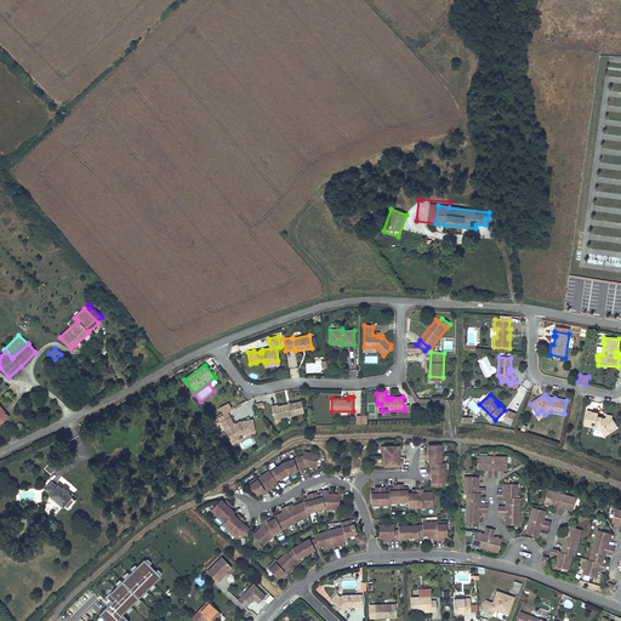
[(301,402),(278,406),(278,405),(272,406),(273,416),(279,415),(280,419),(303,412),(301,402)]
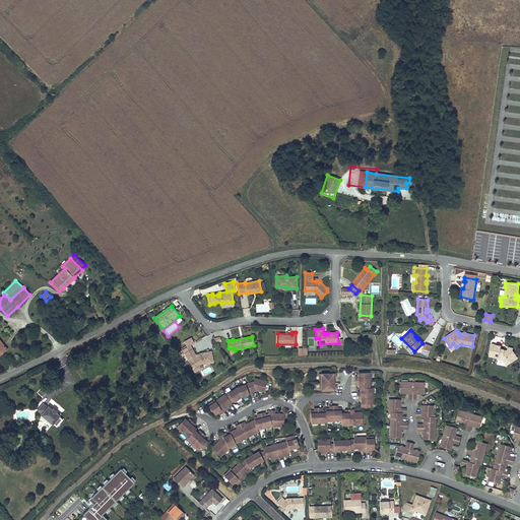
[(432,346),(425,343),(421,352),(429,355),(432,346)]
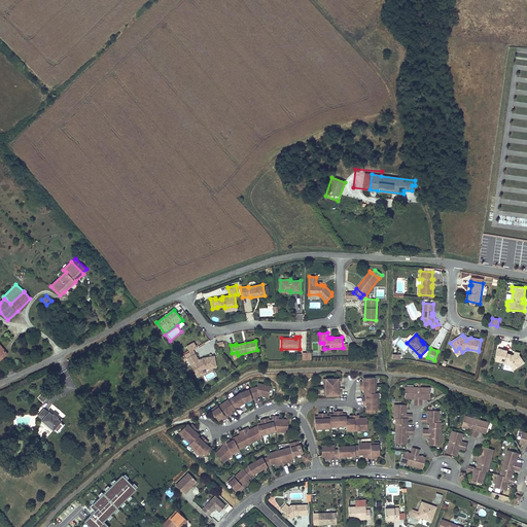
[(500,360),(502,349),(498,348),(495,361),(505,363),(505,361),(500,360)]
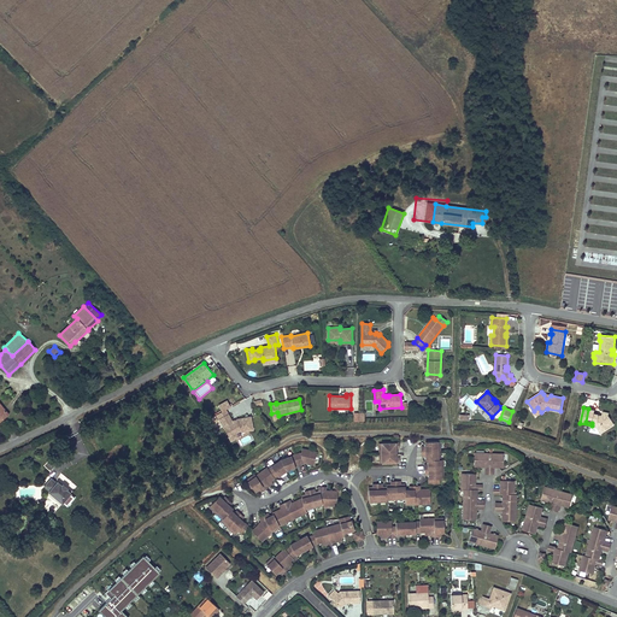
[(601,417),(599,417),(599,416),(598,415),(594,413),(594,410),(588,409),(586,422),(592,423),(592,425),(598,428),(601,433),(613,424),(609,416),(609,413),(603,412),(601,417)]
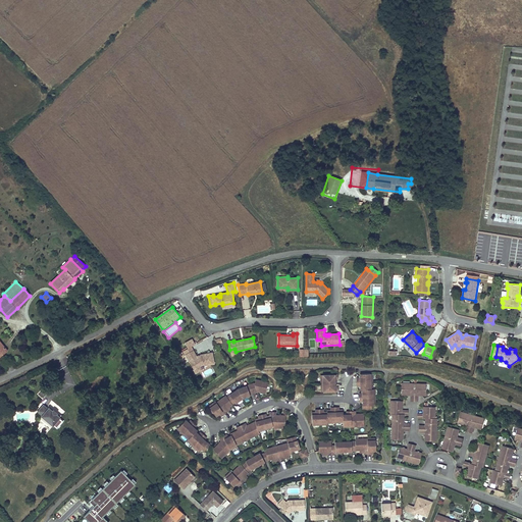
[(193,350),(186,354),(194,369),(204,364),(204,365),(214,363),(212,353),(196,356),(193,350)]
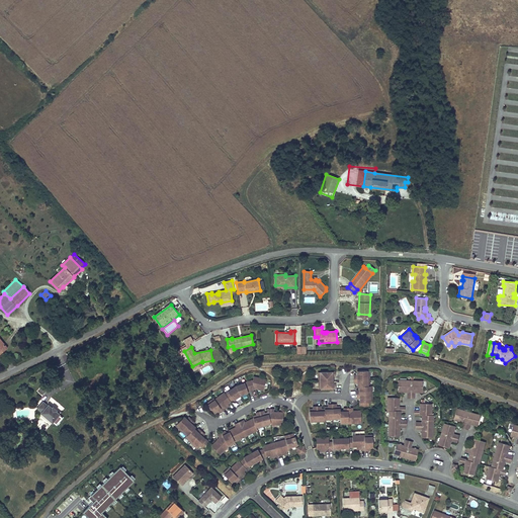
[(369,370),(357,371),(357,375),(354,375),(354,379),(369,378),(369,370)]
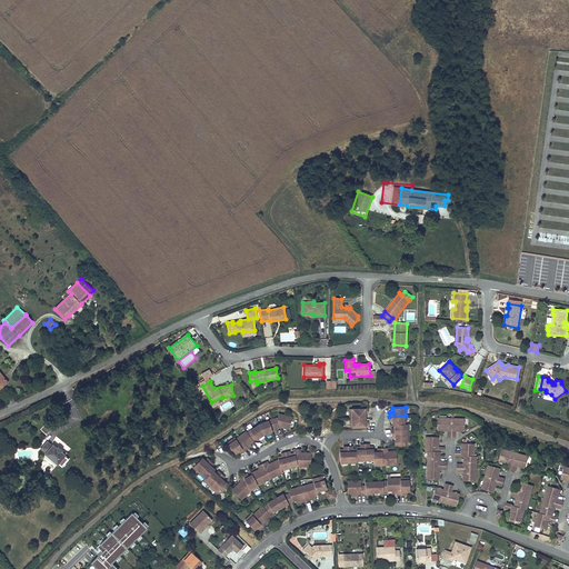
[(367,408),(349,409),(350,418),(363,418),(363,413),(368,413),(367,408)]
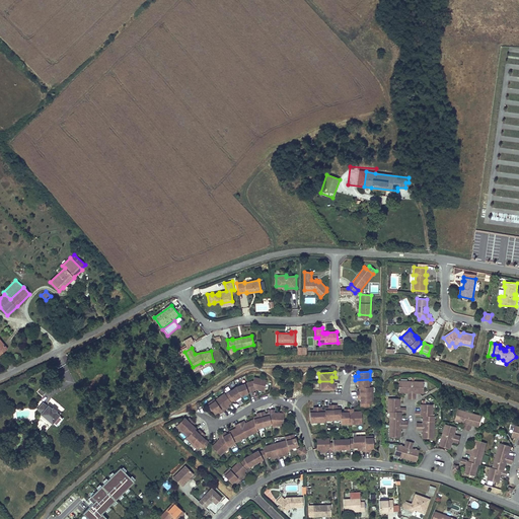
[(267,380),(254,377),(253,380),(248,382),(251,390),(255,389),(258,388),(258,390),(264,391),(267,380)]
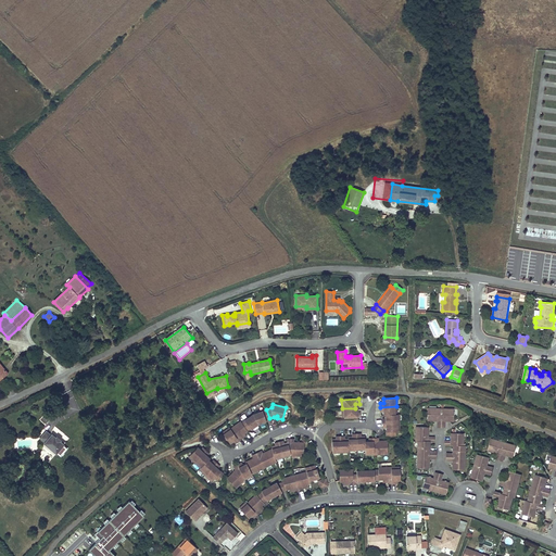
[(396,406),(380,407),(380,411),(383,411),(383,415),(386,415),(396,415),(396,414),(396,406)]
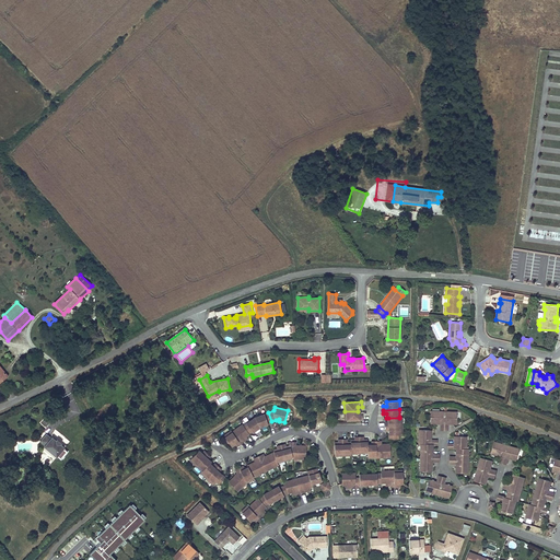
[(358,411),(345,411),(345,420),(362,419),(362,415),(358,415),(358,411)]
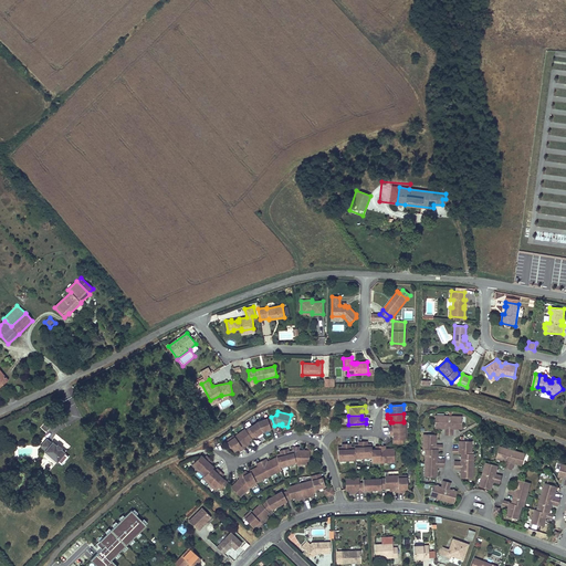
[(449,428),(449,416),(436,416),(435,426),(441,427),(441,428),(446,428),(449,428)]
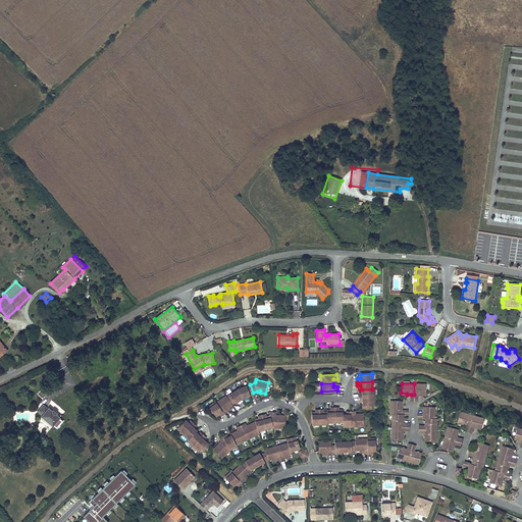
[(425,394),(426,384),(414,383),(414,395),(417,395),(421,395),(421,393),(425,394)]
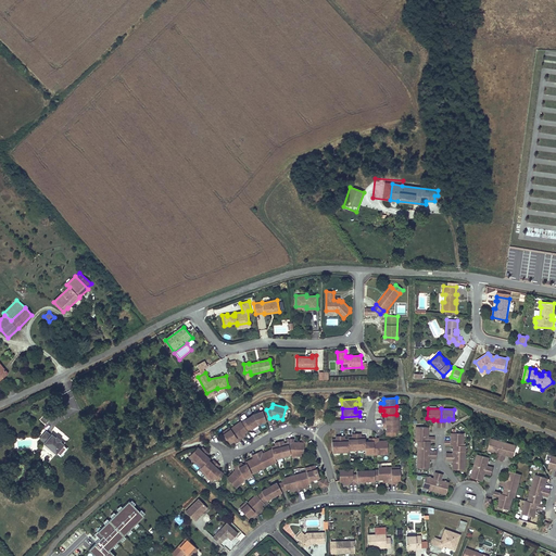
[(269,418),(266,409),(253,414),(257,424),(266,420),(269,418)]
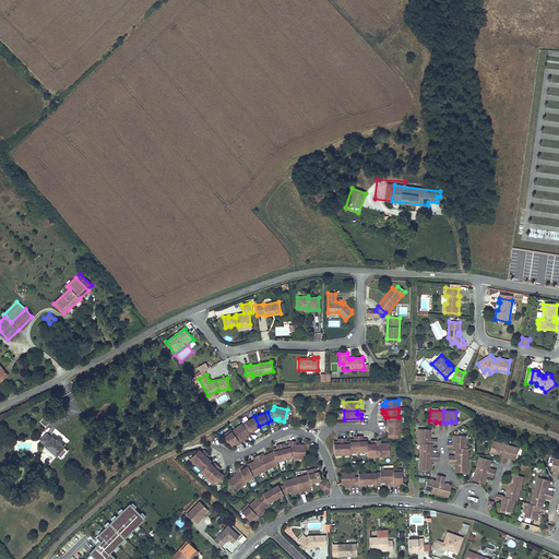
[(259,426),(254,416),(242,425),(248,432),(251,430),(252,431),(259,426)]
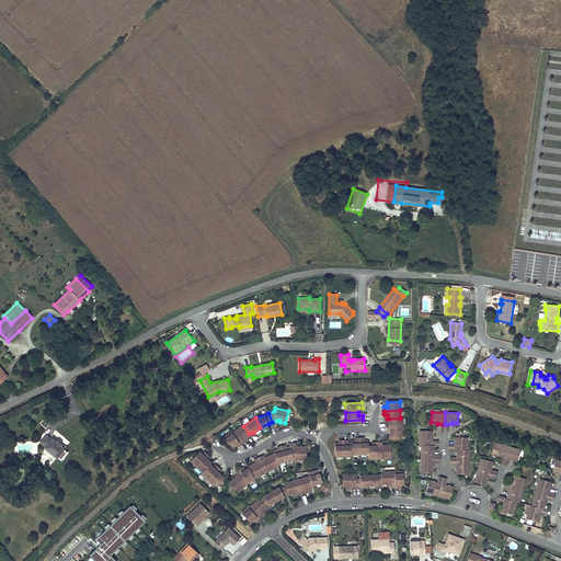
[(400,419),(389,419),(389,423),(386,423),(387,427),(402,426),(402,418),(400,418),(400,419)]
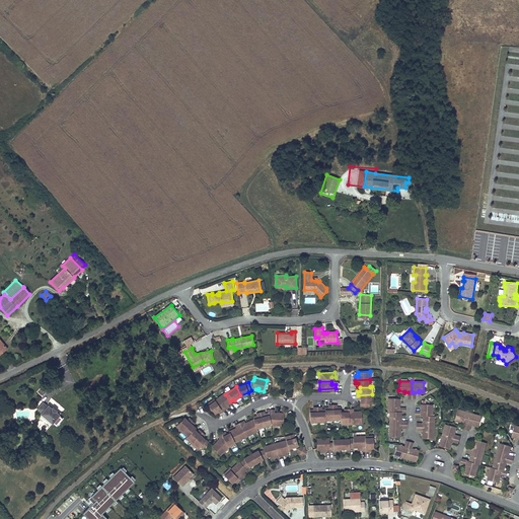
[(230,401),(225,394),(225,393),(215,399),(223,412),(226,410),(224,406),(228,404),(231,402),(230,401)]
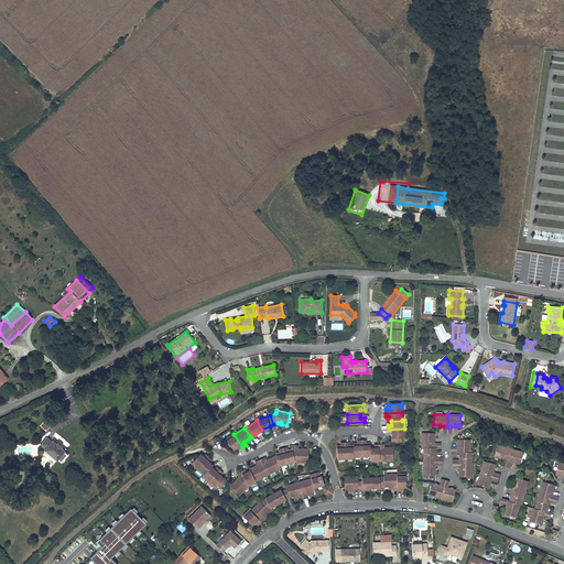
[(404,429),(389,430),(389,433),(392,433),(392,442),(401,442),(401,437),(405,437),(404,429)]
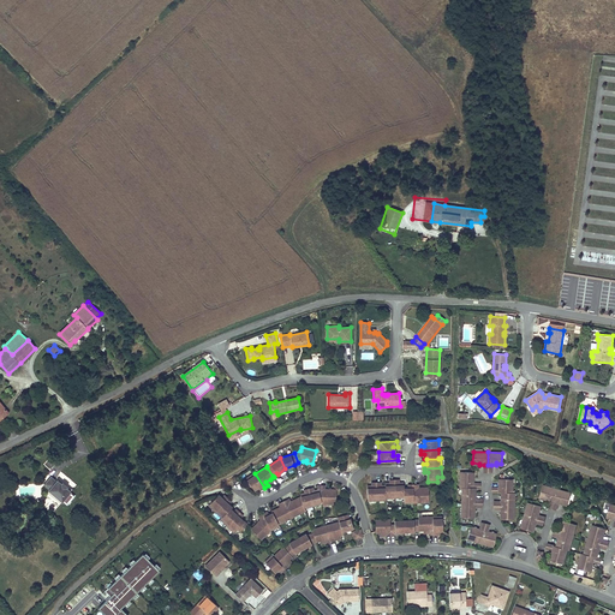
[(264,488),(255,473),(254,472),(246,478),(254,490),(255,490),(258,487),(260,490),(264,488)]
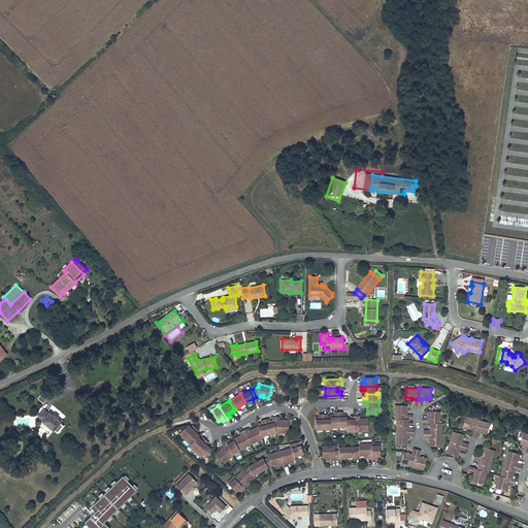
[(395,419),(397,419),(406,419),(406,418),(406,415),(406,411),(405,411),(405,405),(395,405),(395,419)]
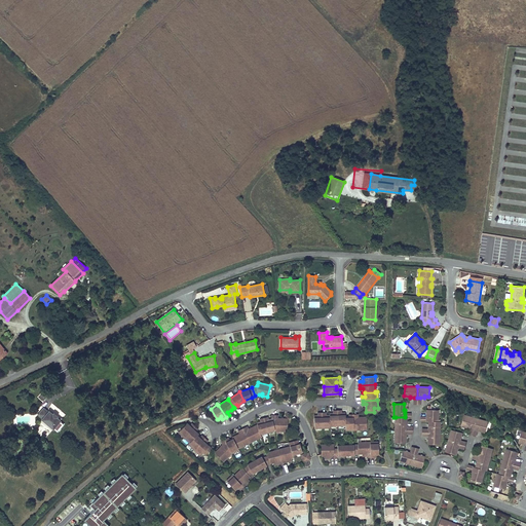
[(58,416),(53,412),(52,414),(48,410),(48,411),(43,407),(38,414),(42,418),(41,419),(53,428),(61,420),(57,417),(58,416)]
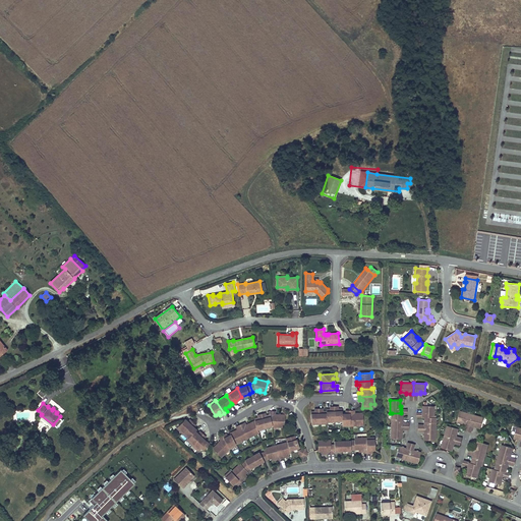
[(335,421),(334,406),(330,407),(330,409),(326,409),(326,411),(327,411),(327,421),(335,421)]
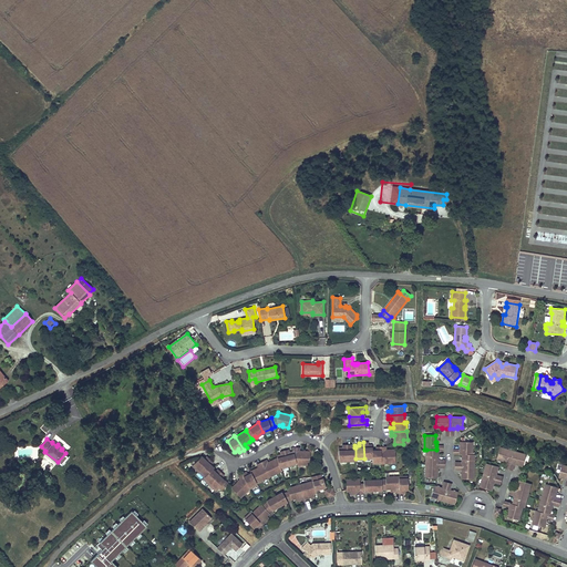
[(372,451),(372,445),(368,445),(368,442),(363,442),(364,459),(372,459),(372,451)]
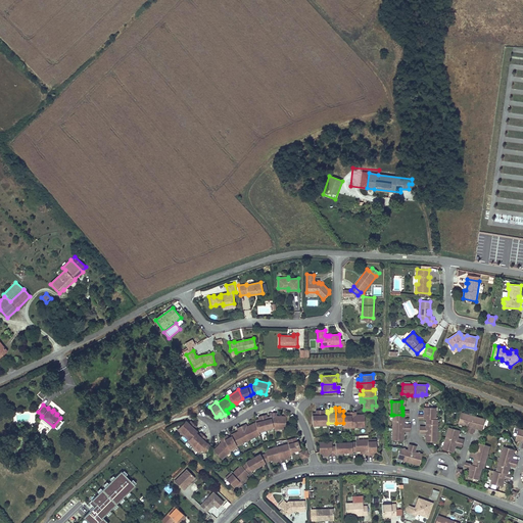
[(424,419),(426,419),(435,419),(435,412),(433,412),(433,408),(425,408),(424,415),(424,419)]
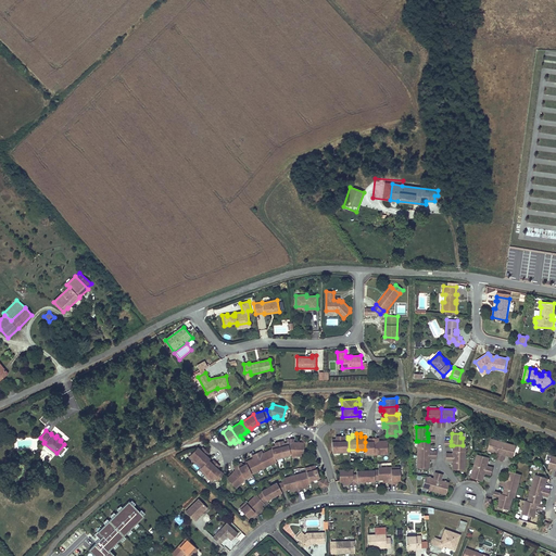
[(341,452),(340,437),(336,437),(336,440),(331,440),(332,452),(341,452)]
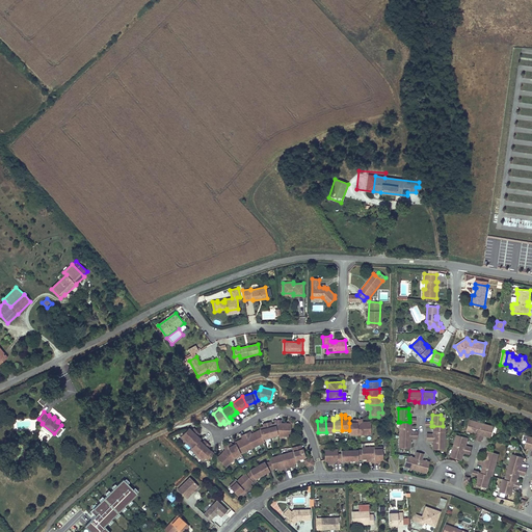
[(334,430),(334,420),(333,420),(329,420),(329,418),(325,418),(326,432),(334,432),(334,430)]
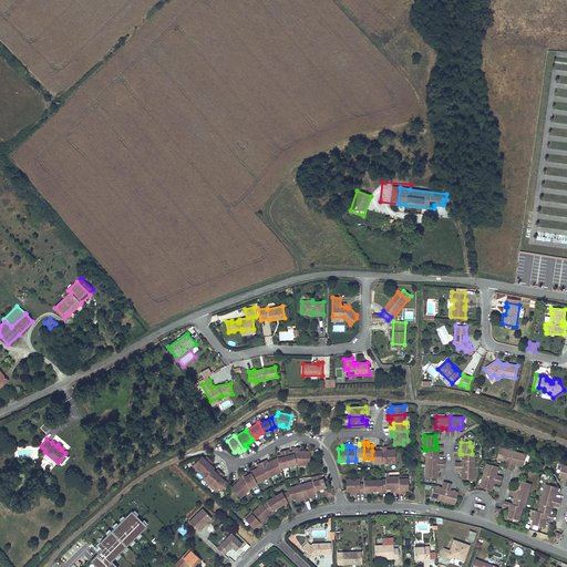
[(381,463),(381,446),(375,447),(375,450),(372,451),(372,459),(372,463),(381,463)]
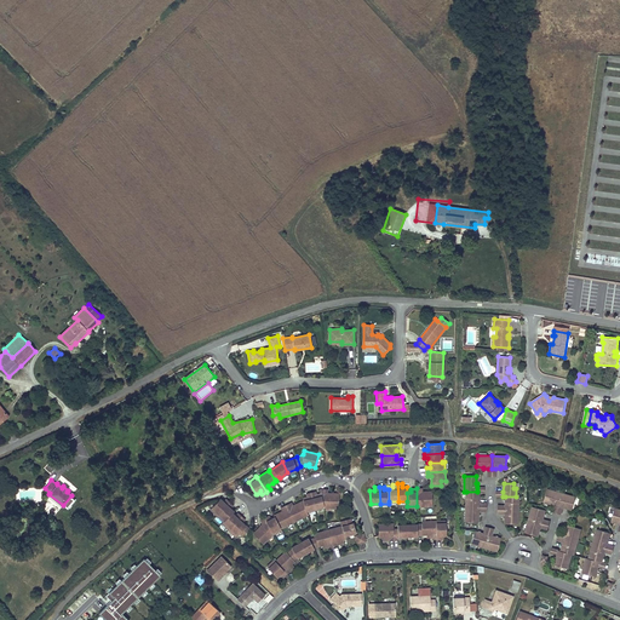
[(432,506),(431,492),(422,492),(422,488),(417,488),(417,506),(432,506)]
